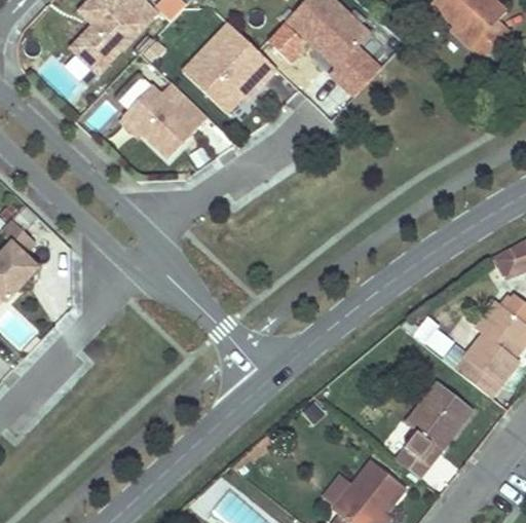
[(159,10),(148,0),(125,0),(124,1),(123,0),(89,0),(80,10),(94,25),(72,47),(99,74),(159,10)]
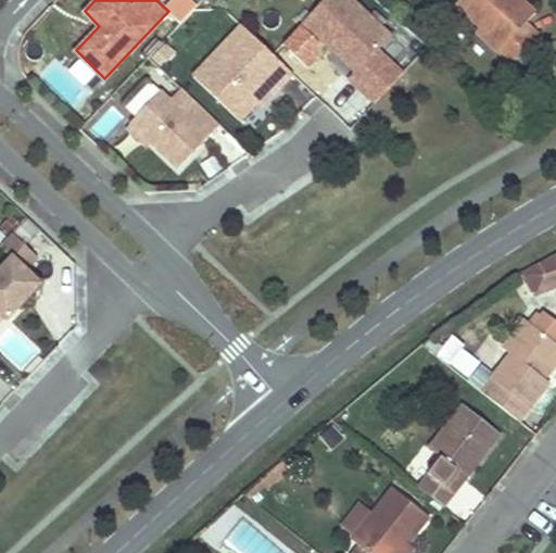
[(380,46),(331,0),(323,0),(293,32),(321,59),(332,59),(350,76),(344,82),(338,88),(351,101),(379,72),(366,60),(380,46)]
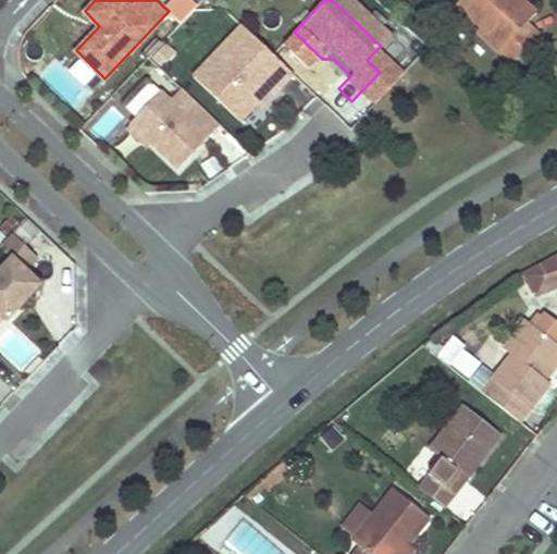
[(498,48),(506,54),(512,61),(539,33),(527,21),(535,11),(523,0),(457,0),(456,1),(481,25),(502,45),(498,48)]
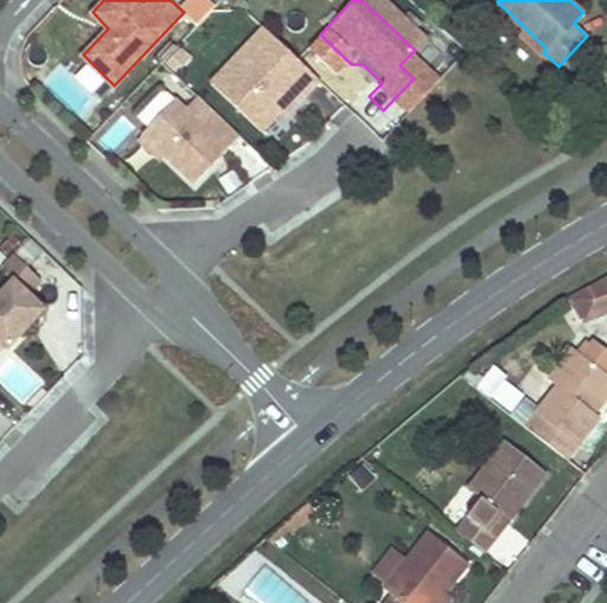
[(306,95),(321,79),(264,26),(212,82),(263,130),(281,110),(301,90),(306,95)]
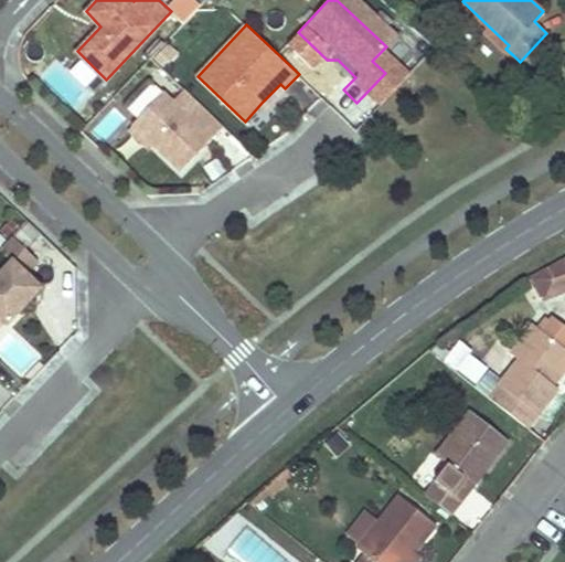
[(505,49),(509,45),(488,25),(484,30),(505,49)]
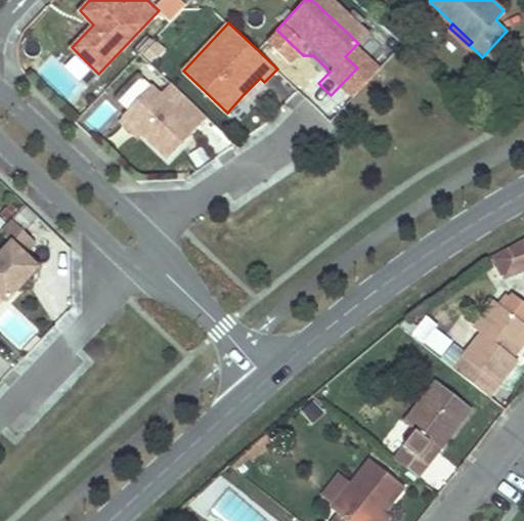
[(330,72),(313,55),(303,55),(324,77),(330,72)]
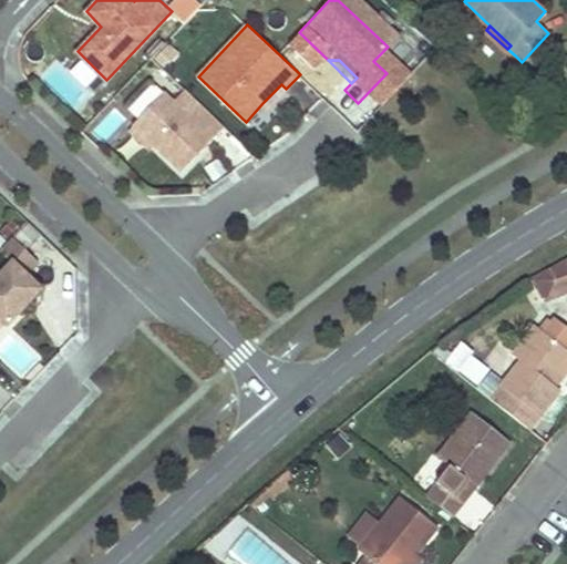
[(63,101),(83,106),(88,89),(68,83),(63,101)]
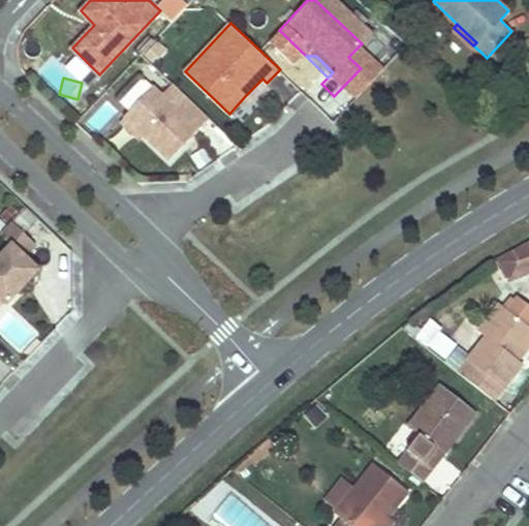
[(249,101),(267,83),(262,79),(245,96),(249,101)]
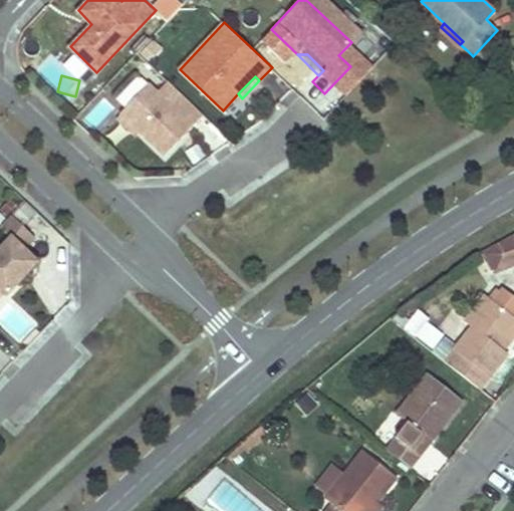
[(204,114),(183,94),(172,105),(149,83),(121,112),(166,155),(204,114)]
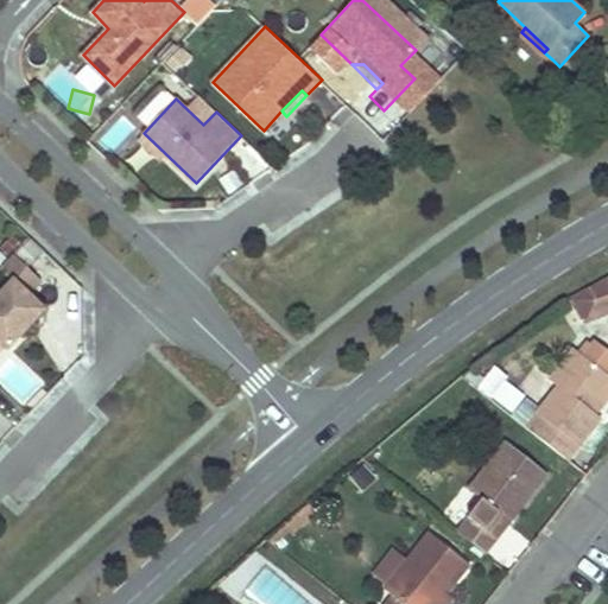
[(24,264),(39,248),(27,237),(12,253),(24,264)]
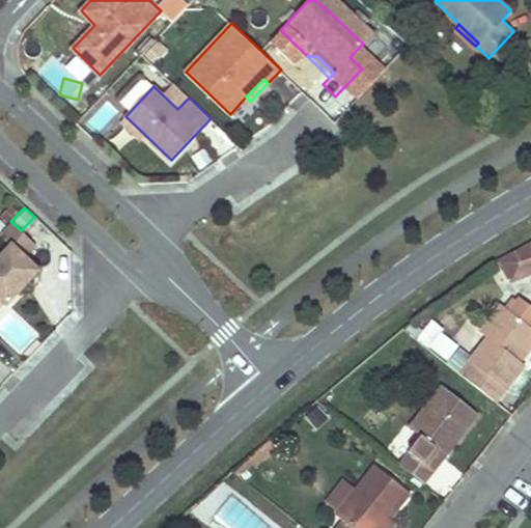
[(0,299),(4,303),(36,269),(22,254),(33,243),(21,230),(10,221),(9,220),(0,228),(0,234),(9,244),(0,253),(0,299)]
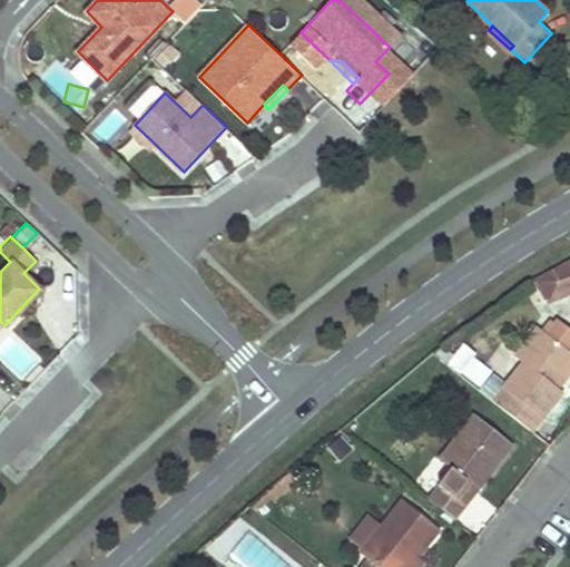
[(569,291),(569,265),(567,260),(540,276),(553,300),(569,291)]
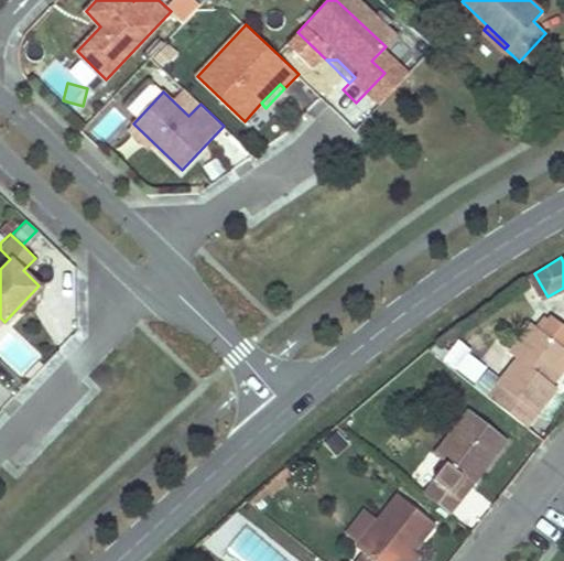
[(563,343),(563,323),(552,314),(540,330),(535,326),(513,354),(518,358),(498,383),(503,386),(492,399),(528,425),(557,388),(552,385),(548,381),(563,359),(563,347),(562,346),(563,343)]
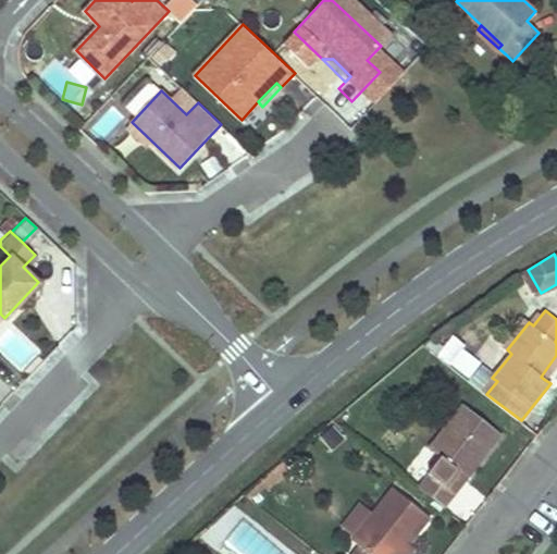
[(456,351),(448,360),(460,370),(469,361),(456,351)]
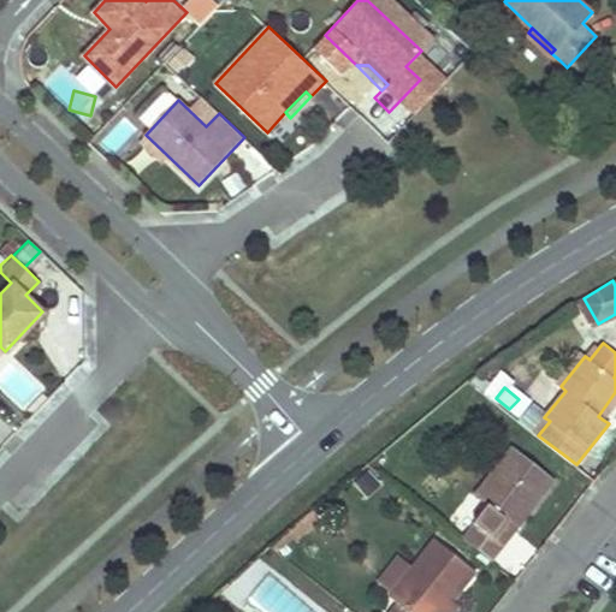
[(615,392),(598,416),(603,420),(615,403),(615,392)]
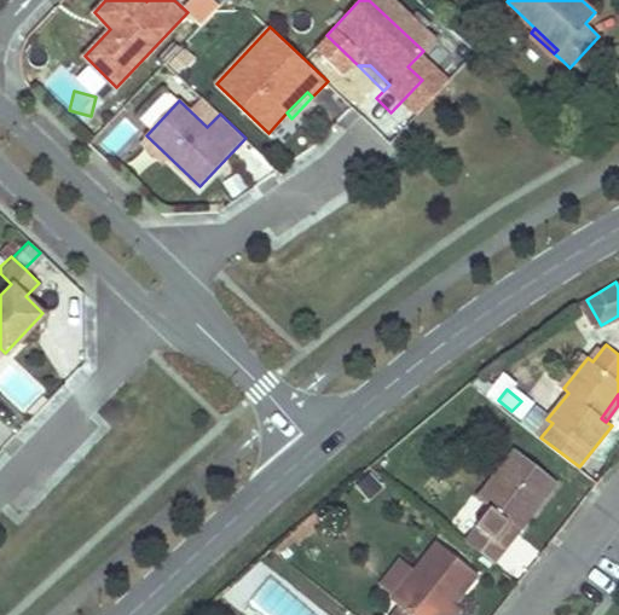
[(553,423),(547,419),(536,434),(541,437),(553,423)]
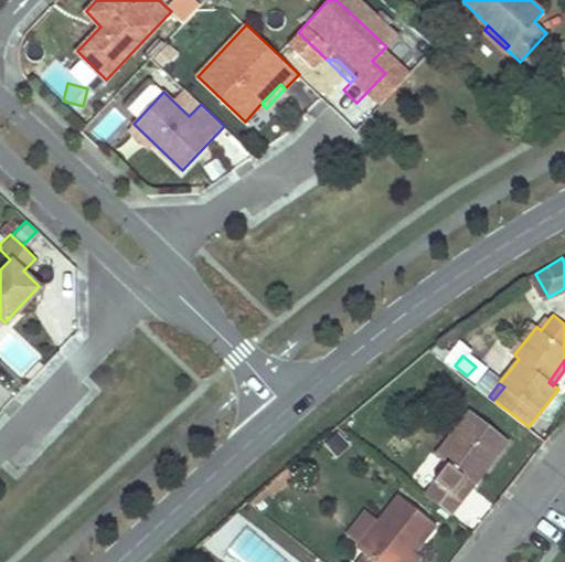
[(475,485),(492,463),(509,442),(469,410),(435,453),(448,463),(425,492),(451,513),(462,499),(452,492),(465,477),(475,485)]
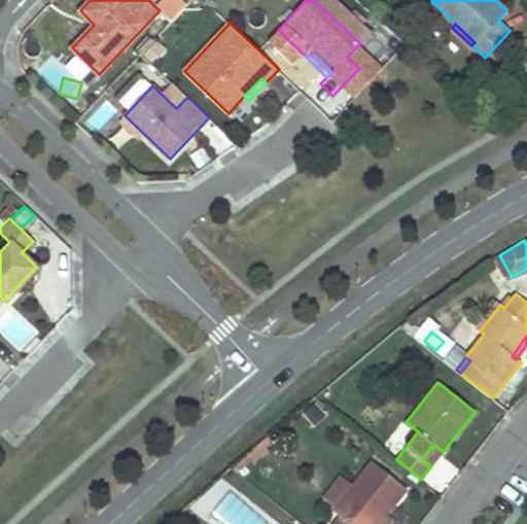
[(431,465),(443,452),(433,445),(422,459),(431,465)]
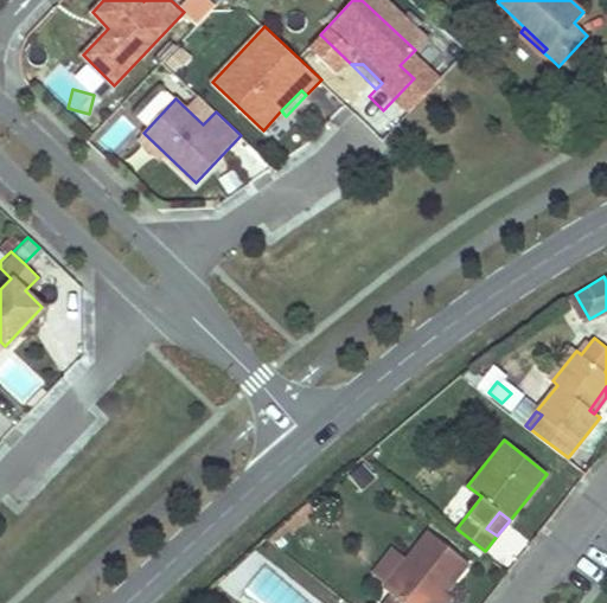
[(434,602),(443,592),(466,562),(428,531),(384,587),(394,595),(387,602),(434,602)]
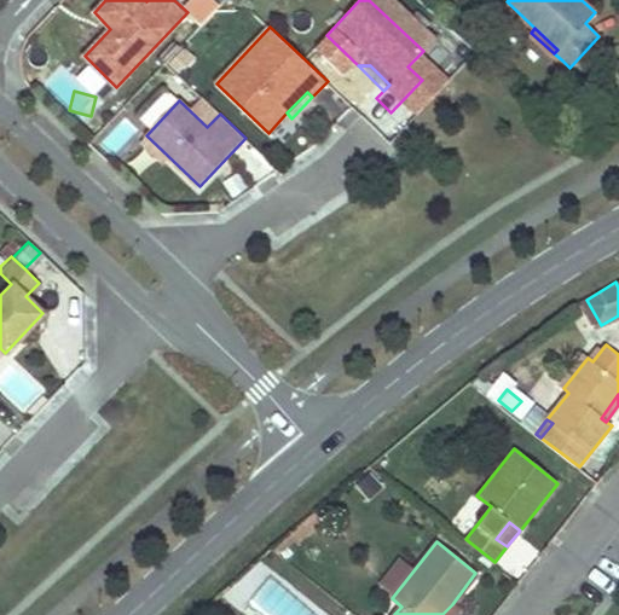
[(455,614),(460,609),(452,604),(443,614),(455,614)]
